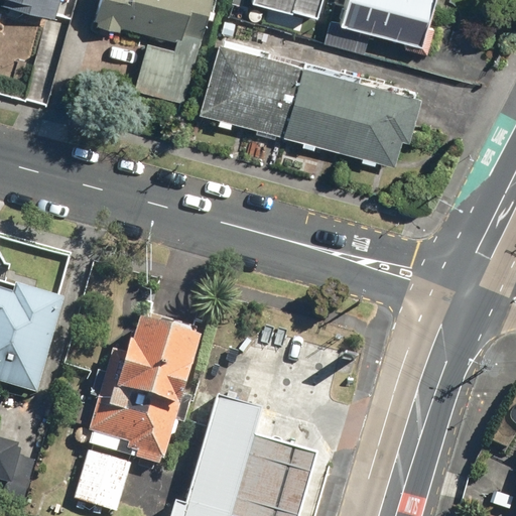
[(0,5),(52,18),(56,0),(0,0),(0,1),(0,5)]
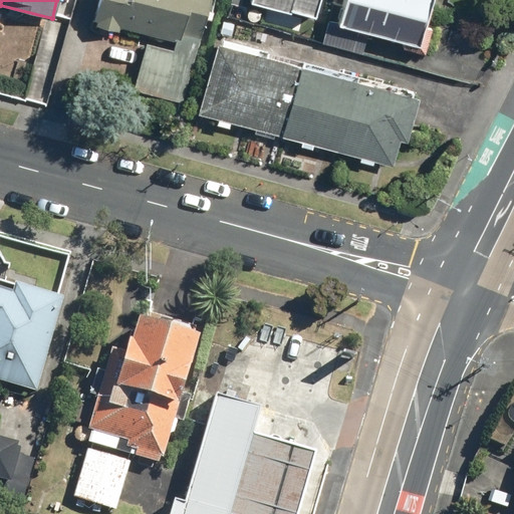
[(92,0),(87,18),(93,20),(91,25),(115,31),(116,26),(172,40),(170,50),(143,43),(131,89),(181,102),(207,0),(92,0)]
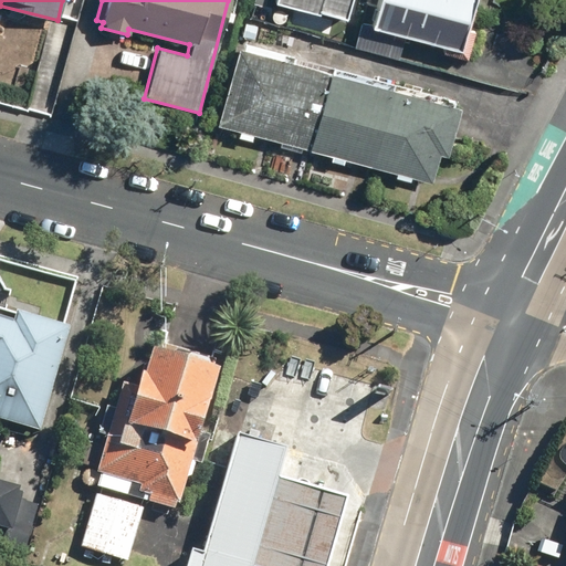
[(270,0),(270,3),(314,16),(315,12),(342,20),(346,0),(270,0)]
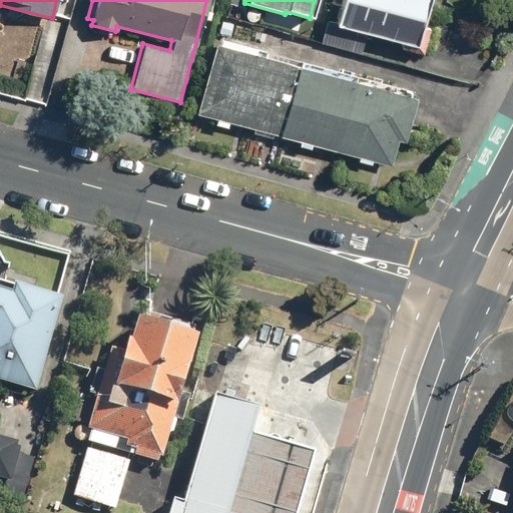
[(337,0),(332,23),(324,21),(318,43),(359,54),(365,32),(400,41),(398,48),(420,54),(434,0),(337,0)]
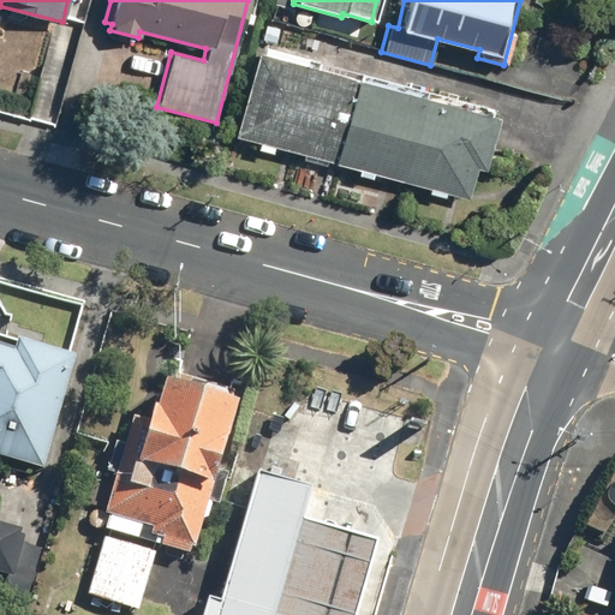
[(497,117),(254,52),(231,138),(465,199),(473,171),(483,173),(497,117)]
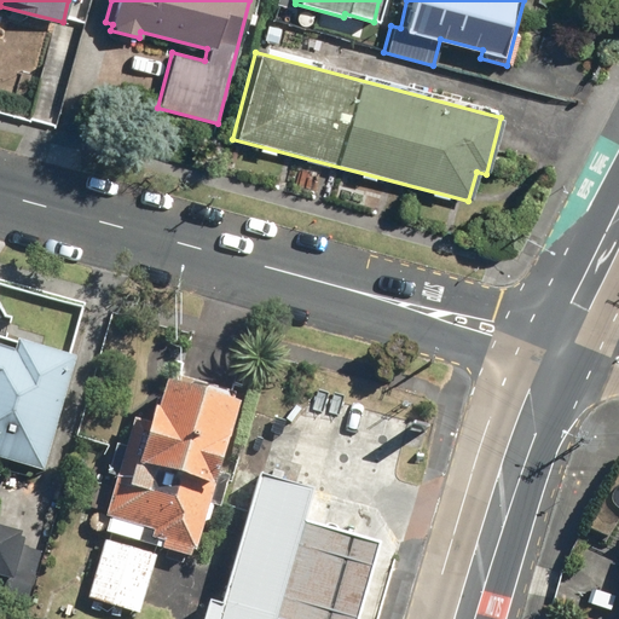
[(0,461),(41,473),(73,359),(0,339),(0,461)]
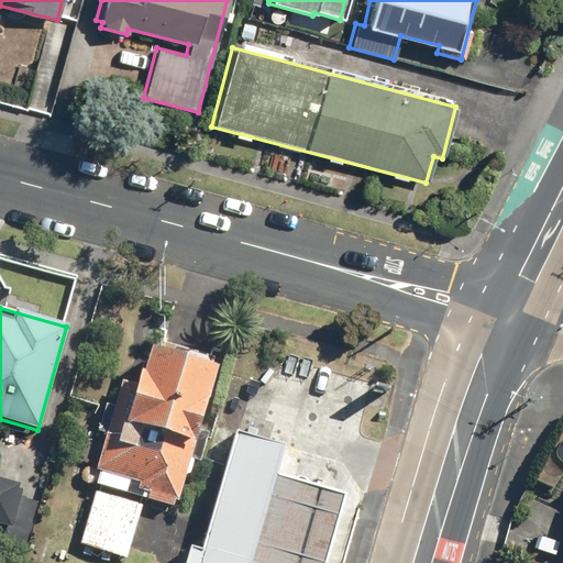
[(210,374),(144,355),(138,379),(132,378),(130,388),(118,385),(110,410),(101,408),(95,434),(103,437),(92,474),(96,475),(92,488),(169,510),(174,496),(176,497),(210,374)]
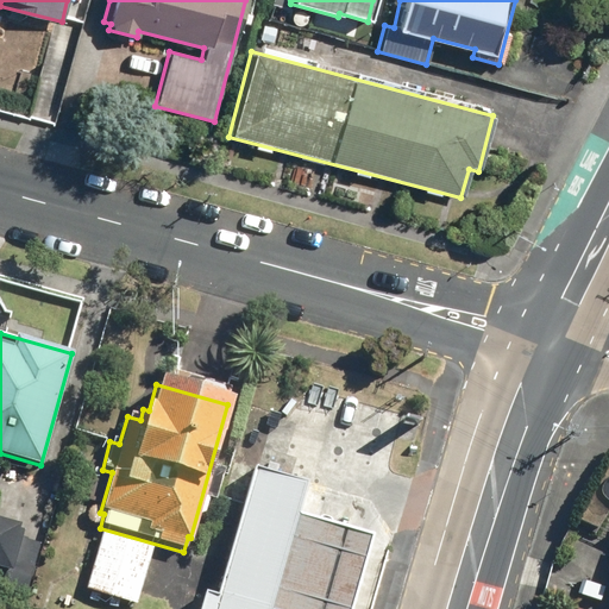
[(271,608),(300,512),(308,483),(255,468),(220,596),(205,592),(201,608),(271,608)]
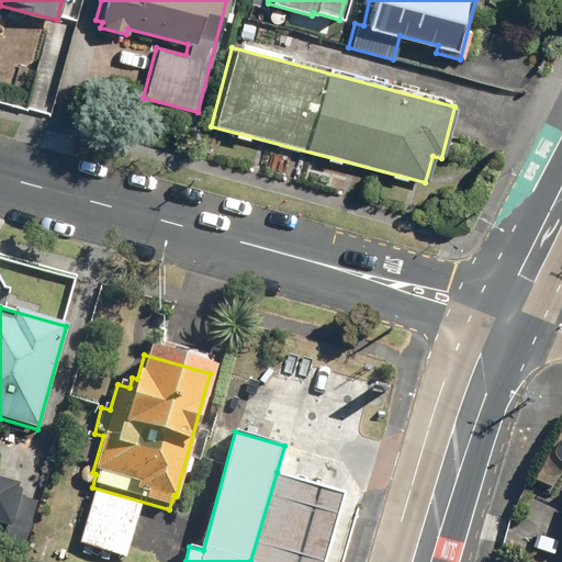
[(277,472),(250,561),(326,561),(346,492),(277,472)]
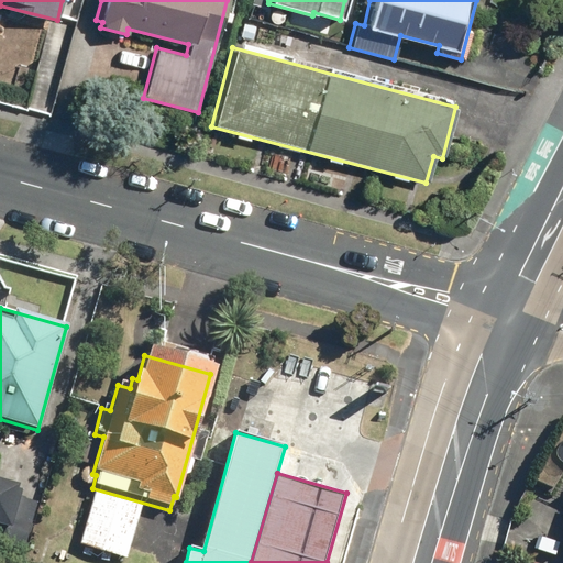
[(0,545),(22,553),(36,505),(18,499),(19,493),(0,486),(0,545)]
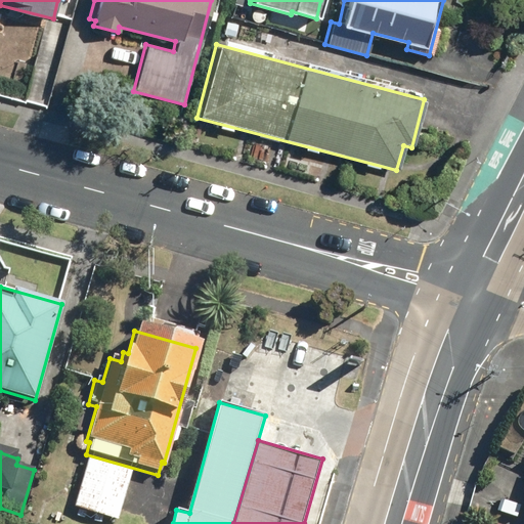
[(131,473),(87,461),(73,511),(117,523),(131,473)]
